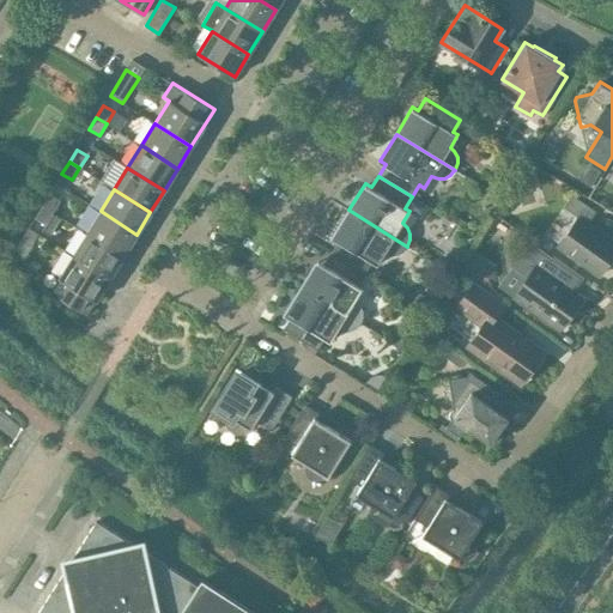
[(42,206),(53,212),(60,200),(49,194),(42,206)]
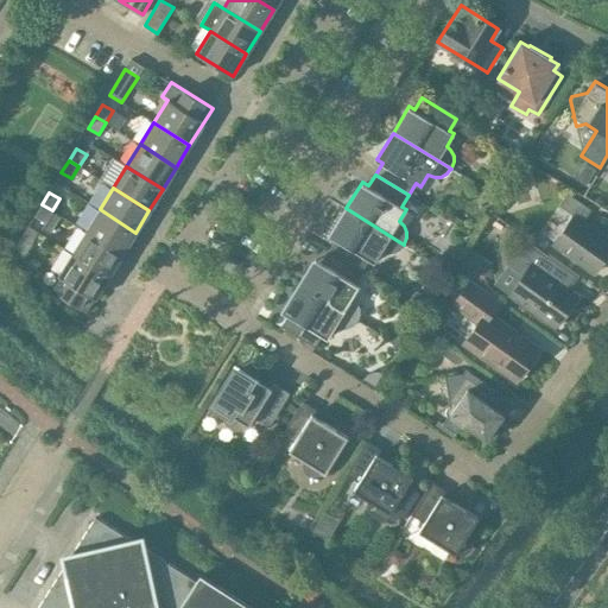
[(574,215),(552,244),(594,273),(607,252),(607,239),(582,221),(590,209),(567,192),(558,206),(574,215)]
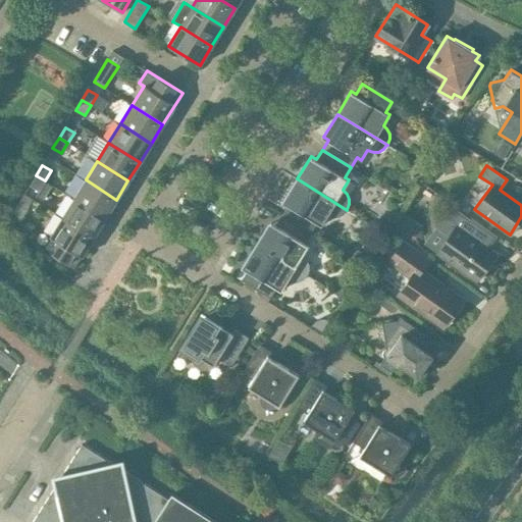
[(45,180),(36,175),(30,186),(39,191),(45,180)]
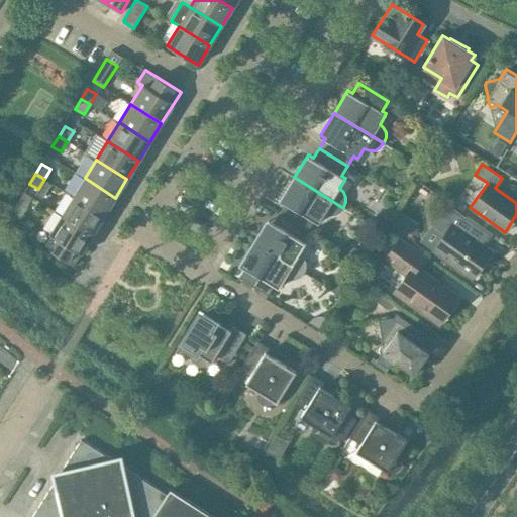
[(279,213),(308,230),(314,220),(318,223),(324,213),(329,215),(334,214),(339,212),(343,209),(343,208),(294,177),(280,200),(285,203),(279,213)]
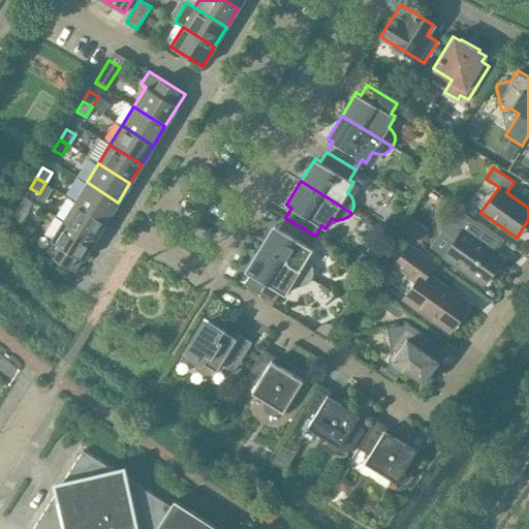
[(87,182),(74,201),(106,221),(118,203),(87,182)]
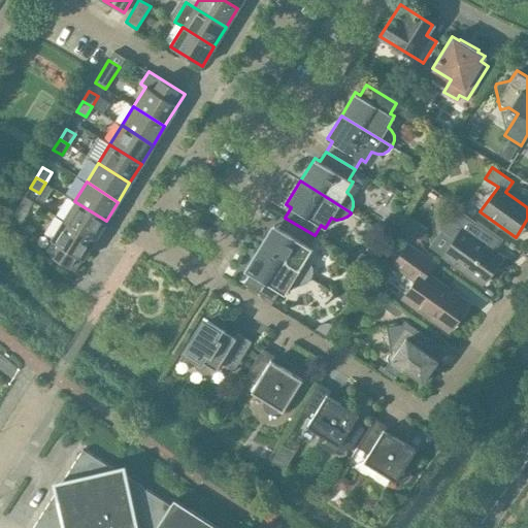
[(20,224),(27,212),(33,201),(24,196),(18,206),(15,210),(13,212),(20,224)]
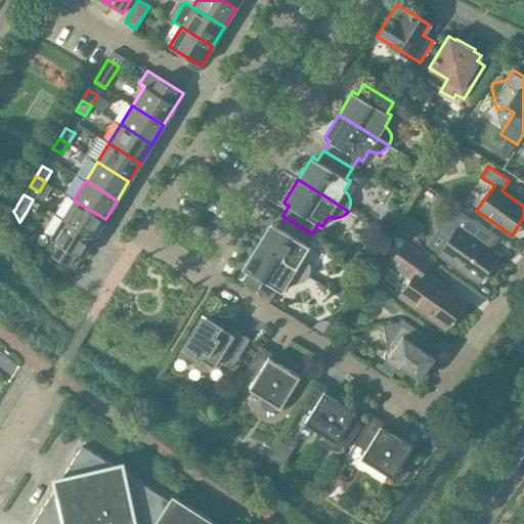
[(74,200),(62,218),(93,237),(105,219),(74,200)]
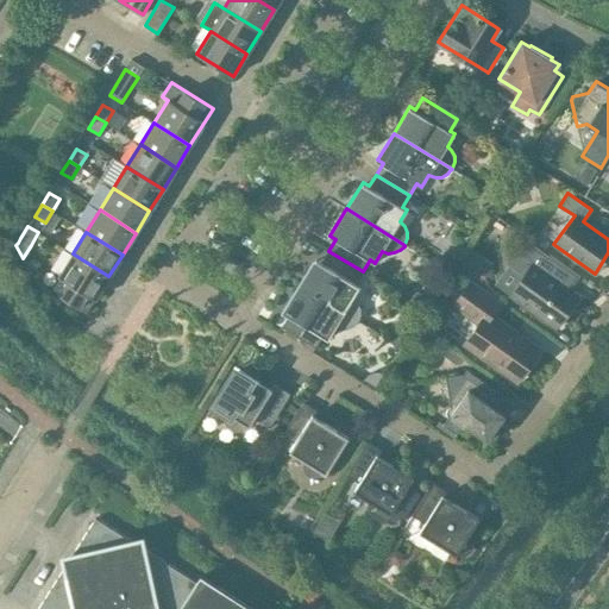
[(489,259),(475,250),(471,248),(457,268),(473,280),(475,278),(489,259)]
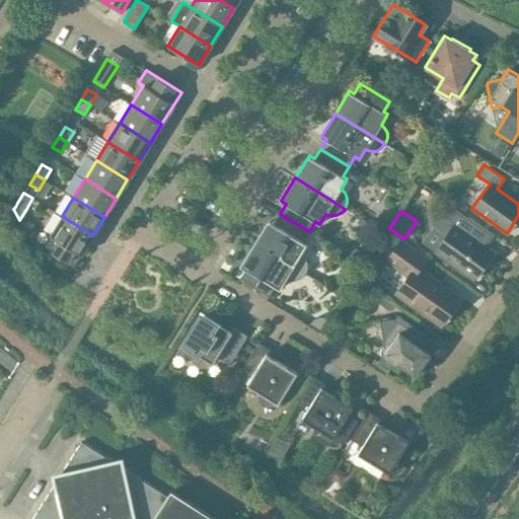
[(255,242),(305,274),(305,273),(307,268),(306,263),(304,257),(300,253),(307,243),(303,241),(309,231),(280,214),(274,223),(269,220),(255,242)]
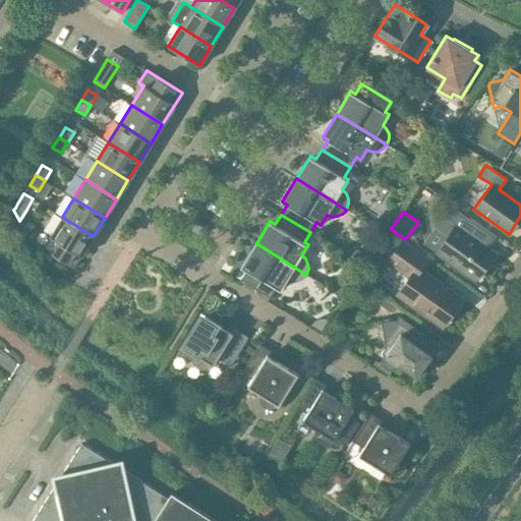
[(443,216),(436,226),(448,235),(436,252),(475,281),(496,252),(443,216)]
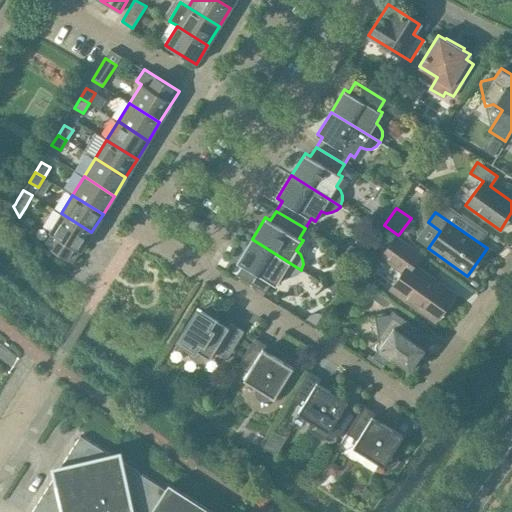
[(91,232),(61,213),(49,232),(56,237),(49,248),(73,263),(91,232)]
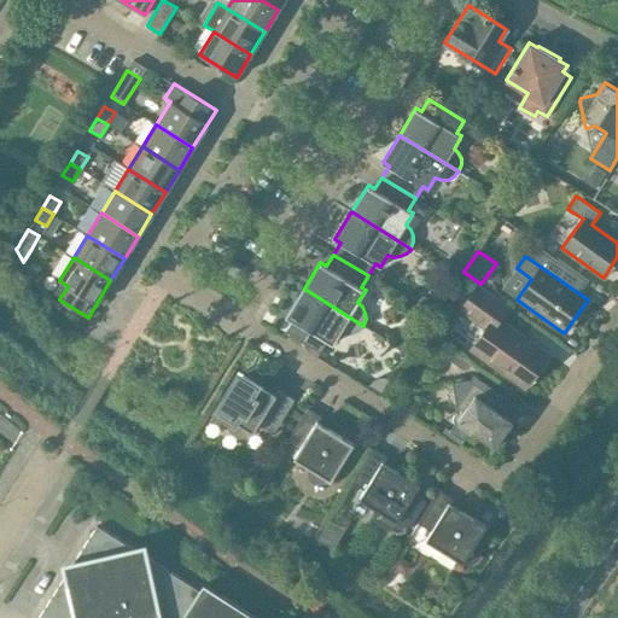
[(466,301),(460,309),(482,325),(485,328),(482,333),(471,349),(482,357),(520,385),(543,351),(499,319),(507,307),(482,290),(477,286),(466,301)]
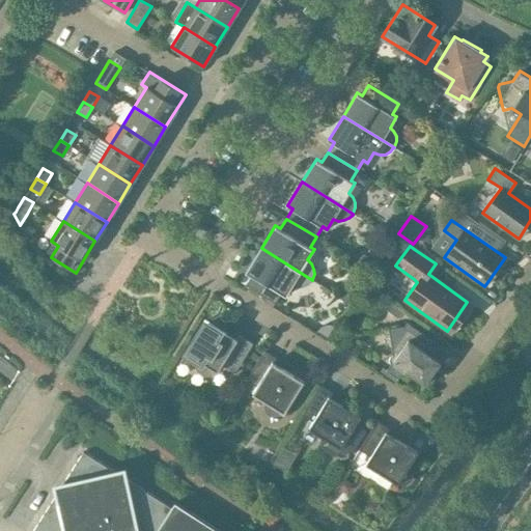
[(312,280),(261,248),(247,272),(252,275),(245,285),(275,303),(281,292),(285,296),(291,285),(297,287),(303,286),(308,284),(311,280),(312,280)]
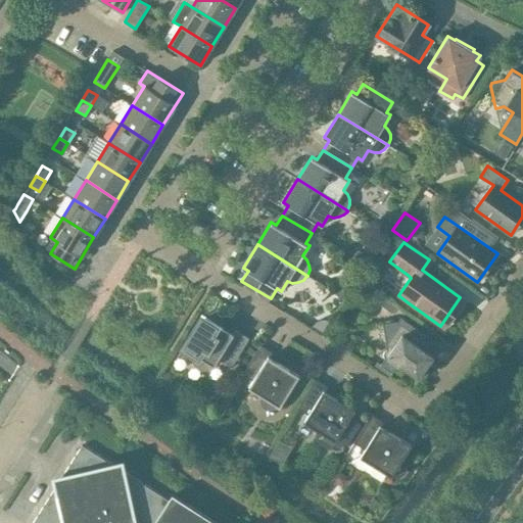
[(210,365),(214,366),(218,359),(231,367),(249,338),(235,329),(232,334),(201,316),(182,346),(195,354),(193,358),(193,362),(195,365),(197,368),(201,369),(205,369),(208,368),(210,365)]
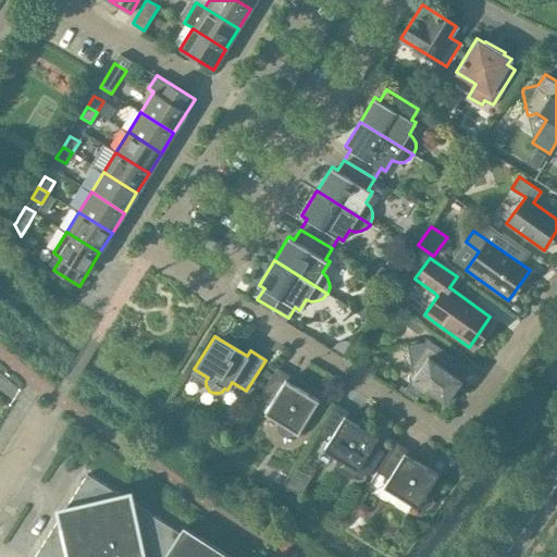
[(454,392),(453,390),(460,380),(449,371),(457,360),(426,337),(422,343),(421,342),(407,345),(407,346),(408,346),(412,372),(411,372),(409,374),(408,376),(408,379),(409,381),(410,381),(406,387),(405,387),(417,397),(418,396),(418,395),(433,393),(445,400),(447,400),(449,401),(450,401),(453,400),(454,399),(455,398),(455,397),(455,396),(455,395),(455,394),(455,393),(454,392)]
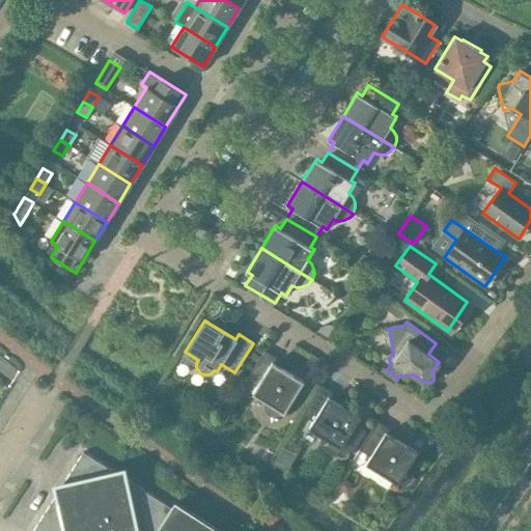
[(263,351),(246,380),(256,386),(252,393),(266,402),(264,406),(264,409),(266,412),(269,414),(272,415),(275,415),(278,413),(280,411),(284,413),(303,382),(273,362),(276,358),(263,351)]
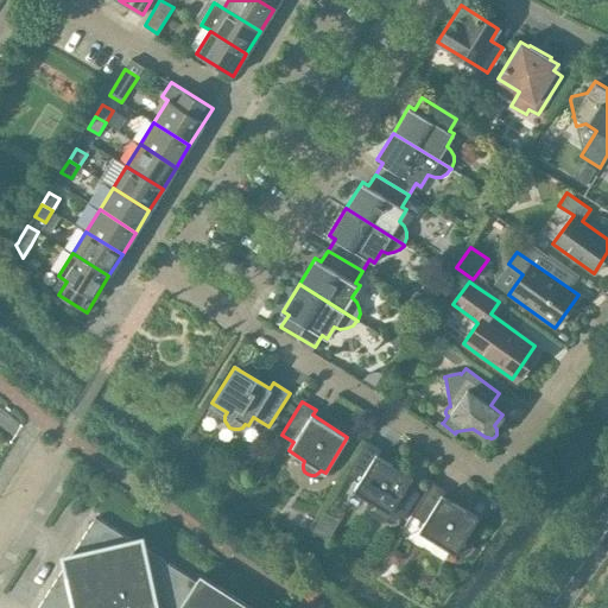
[(398,523),(401,520),(419,493),(406,486),(412,476),(377,455),(380,449),(367,441),(346,475),(359,482),(353,491),(369,500),(368,504),(368,507),(369,511),(372,513),(373,514),(390,524),(391,524),(394,524),(398,523)]
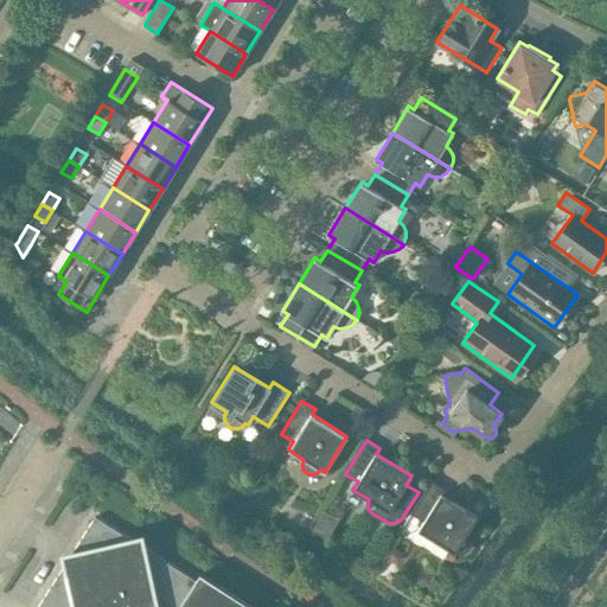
[(430,480),(410,513),(423,522),(417,530),(454,553),(457,549),(459,551),(462,551),(466,550),(468,548),(470,544),(470,541),(468,537),(466,535),(477,516),(441,494),(445,489),(430,480)]
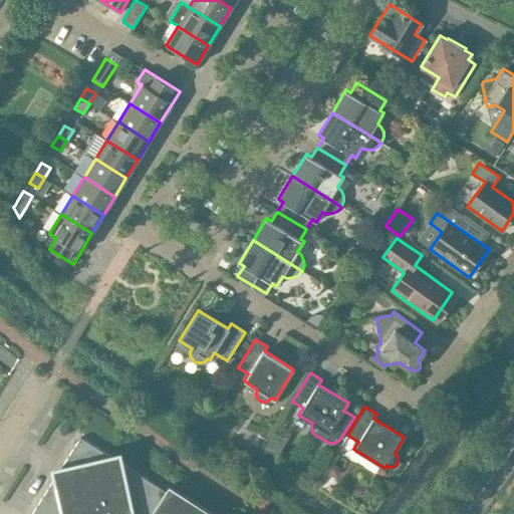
[(274,432),(265,448),(277,455),(286,440),(274,432)]
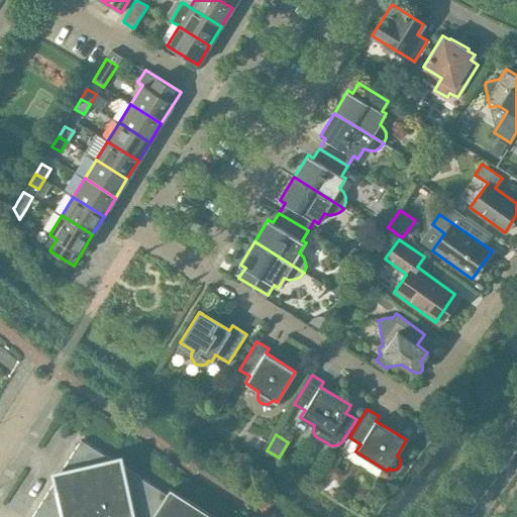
[(215,516),(170,488),(167,493),(81,439),(31,516),(215,516)]
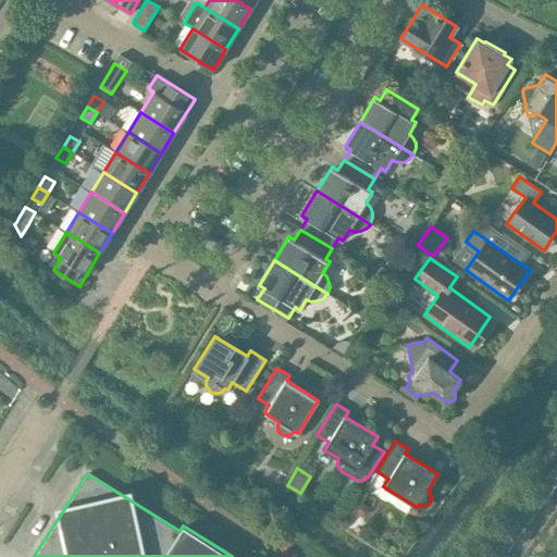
[(356,508),(356,509),(356,511),(356,512),(357,514),(358,515),(359,515),(360,516),(361,516),(362,516),(364,515),(366,515),(366,514),(367,512),(368,511),(368,509),(368,508),(367,507),(366,506),(366,505),(364,504),(362,504),(361,504),(360,504),(359,504),(358,505),(357,506),(356,507),(356,508)]
